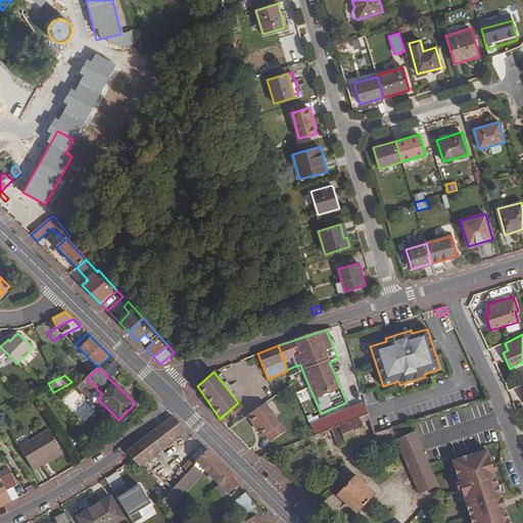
[(301,402),(311,398),(306,388),(297,392),(301,402)]
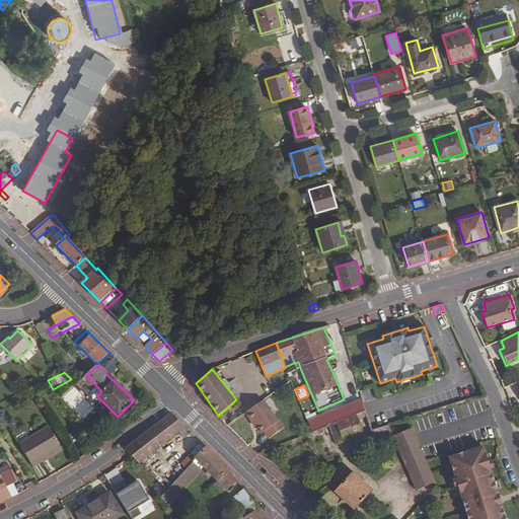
[(277,420),(263,399),(244,412),(251,422),(253,421),(256,425),(262,432),(263,431),(268,438),(284,427),(278,419),(277,420)]
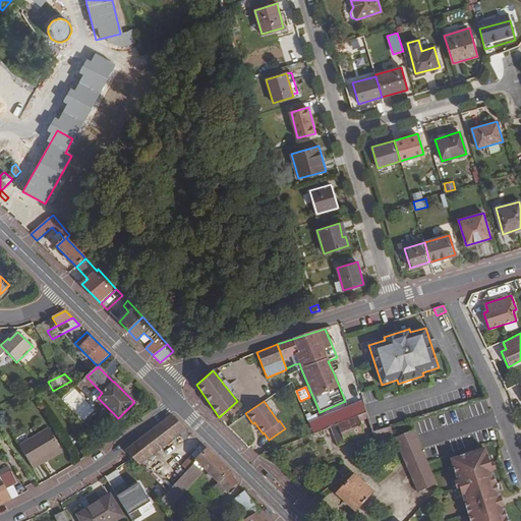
[(308,423),(312,433),(366,411),(361,401),(308,423)]
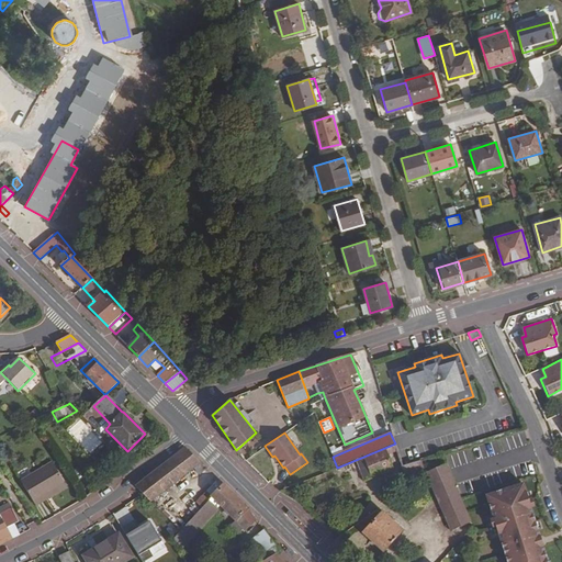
[(364,481),(393,470),(386,456),(397,451),(395,445),(357,460),(364,481)]
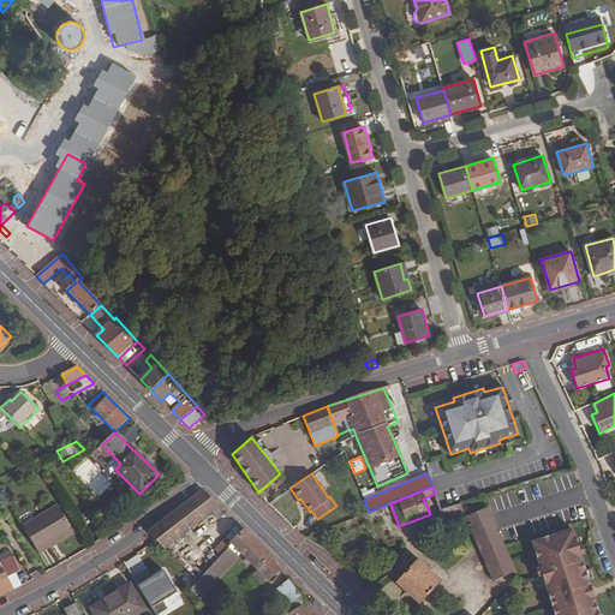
[(148,532),(156,541),(165,549),(178,562),(190,573),(190,574),(198,565),(187,555),(174,542),(219,506),(203,489),(148,532)]
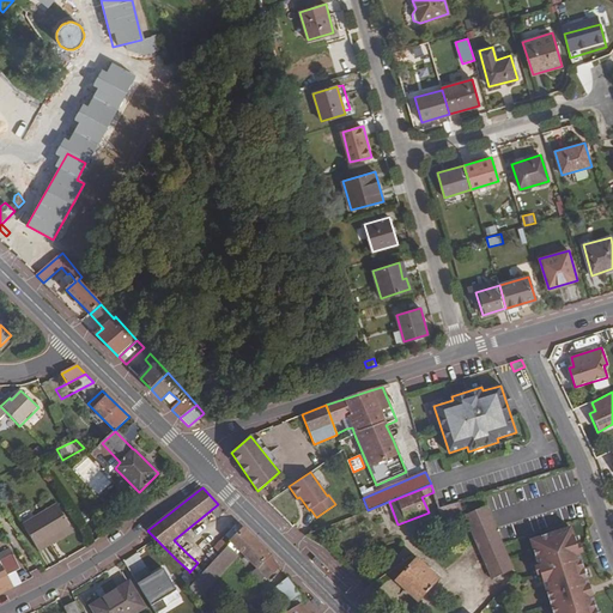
[(438,509),(442,519),(462,511),(459,502),(438,508),(438,509)]
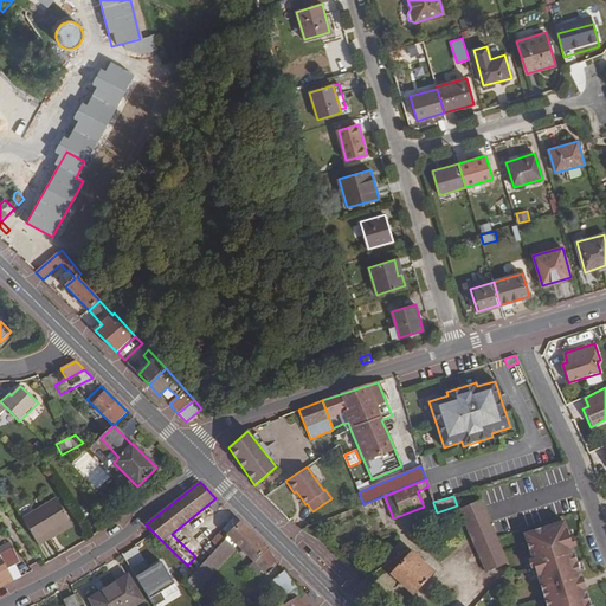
[(23,519),(37,542),(70,522),(57,498),(23,519)]
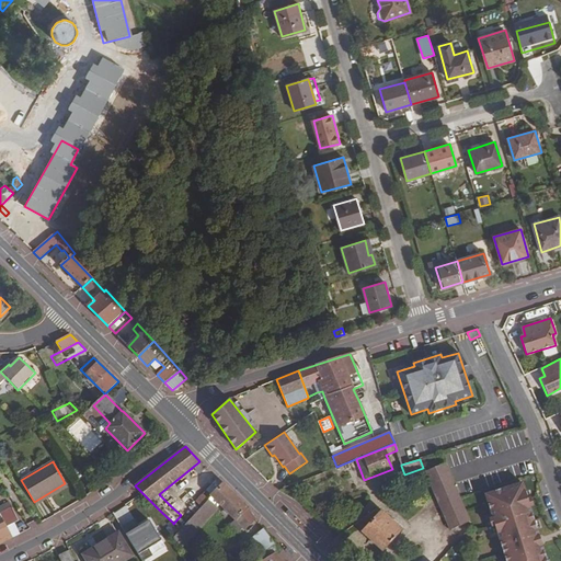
[(450,529),(469,522),(444,464),(443,464),(425,471),(450,529)]
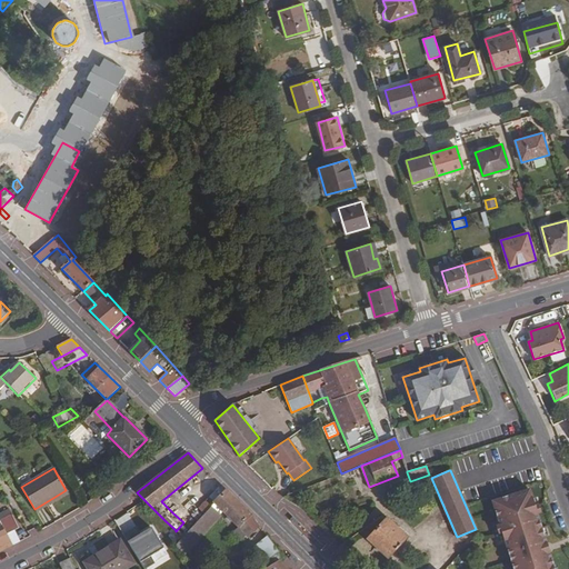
[(226,489),(221,486),(209,498),(239,528),(248,539),(260,527),(252,516),(226,489)]
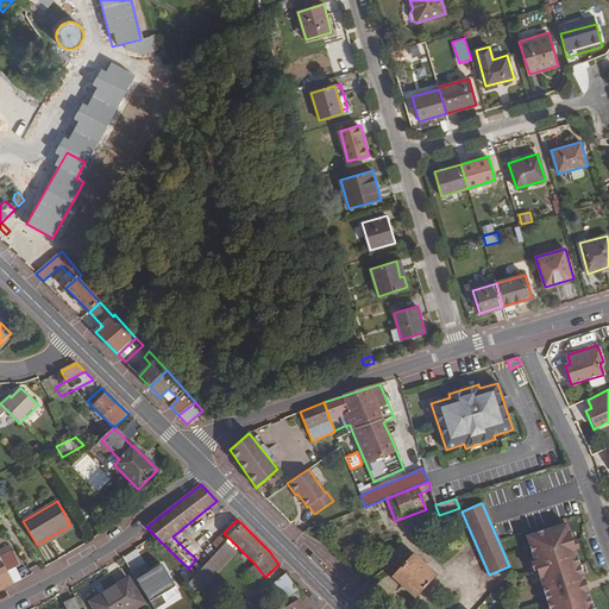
[(566,523),(529,534),(533,544),(528,545),(534,562),(537,570),(547,608),(591,608),(586,590),(582,591),(579,584),(584,583),(575,551),(572,541),(566,523)]
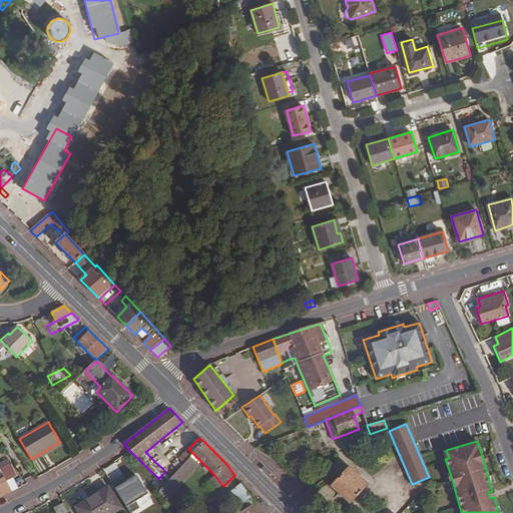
[(32,462),(61,445),(59,442),(31,459),(32,462)]
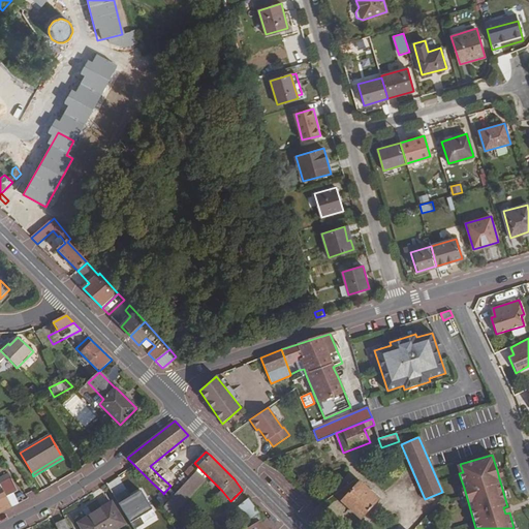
[(163,506),(172,515),(205,480),(196,471),(170,500),(163,506)]
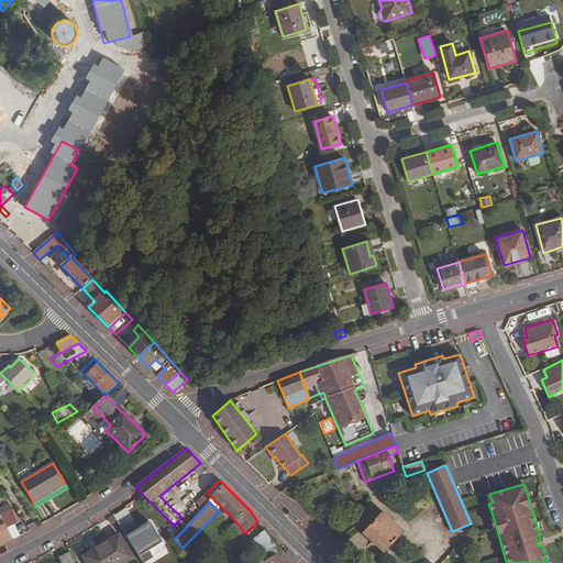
[(0,545),(12,540),(11,540),(7,529),(14,525),(19,522),(12,509),(0,515),(0,517),(1,520),(0,520),(0,545)]
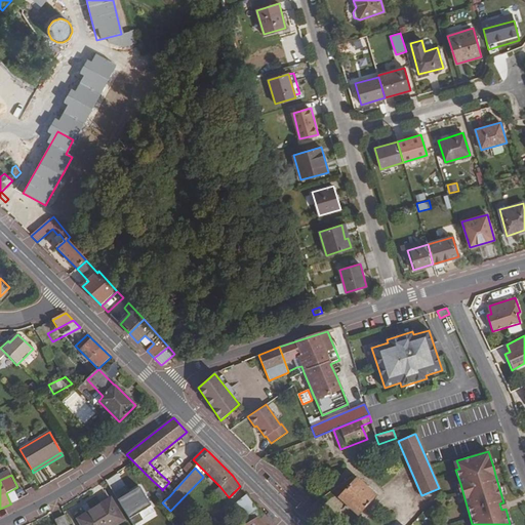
[(358,515),(376,496),(357,479),(356,479),(353,476),(332,490),(358,515)]
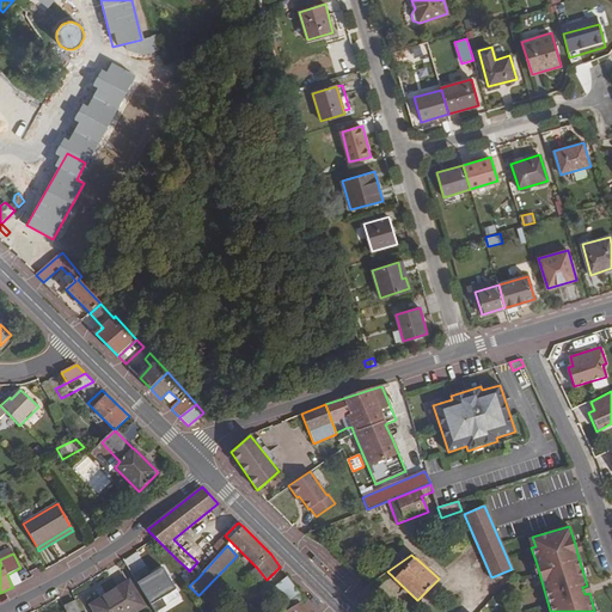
[(314,556),(311,558),(320,567),(323,563),(314,556)]
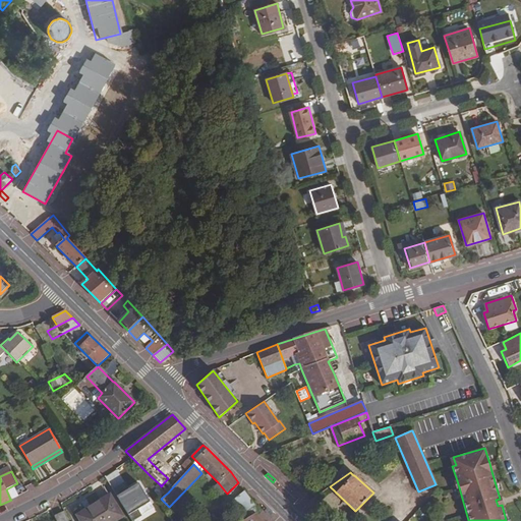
[(18,496),(13,485),(6,489),(10,500),(18,496)]
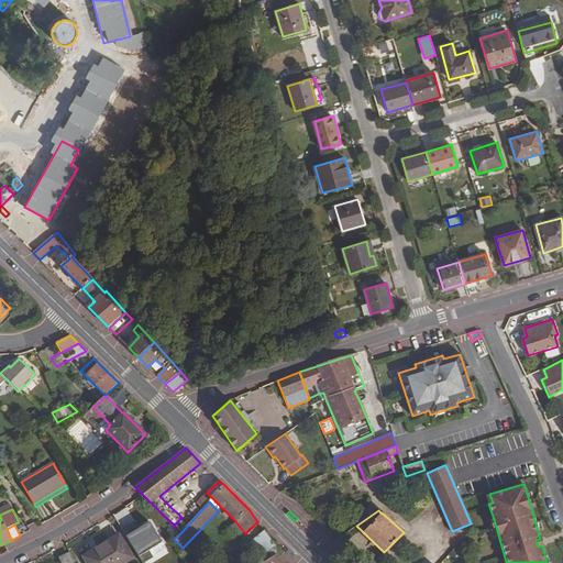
[(174,525),(164,532),(170,541),(172,540),(181,532),(174,526),(174,525)]
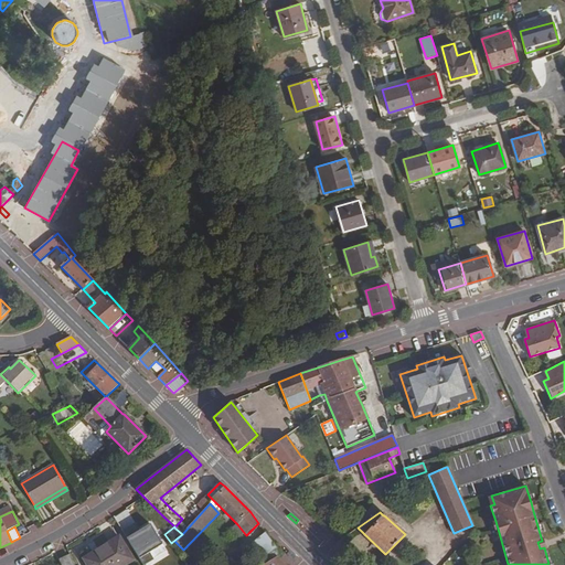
[(259,560),(264,564),(277,557),(281,553),(265,533),(253,543),(263,555),(259,560)]
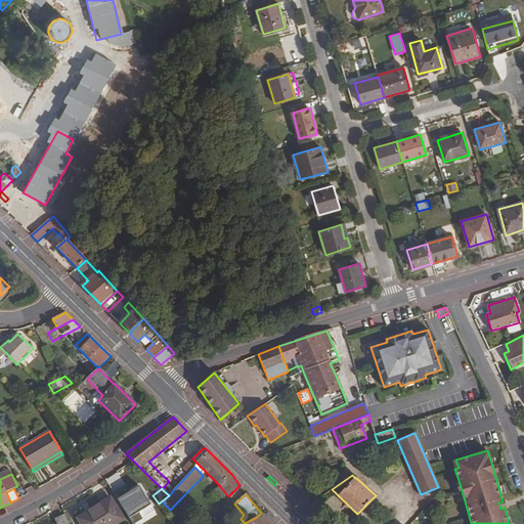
[(111,497),(77,518),(81,523),(116,523),(124,519),(111,497)]
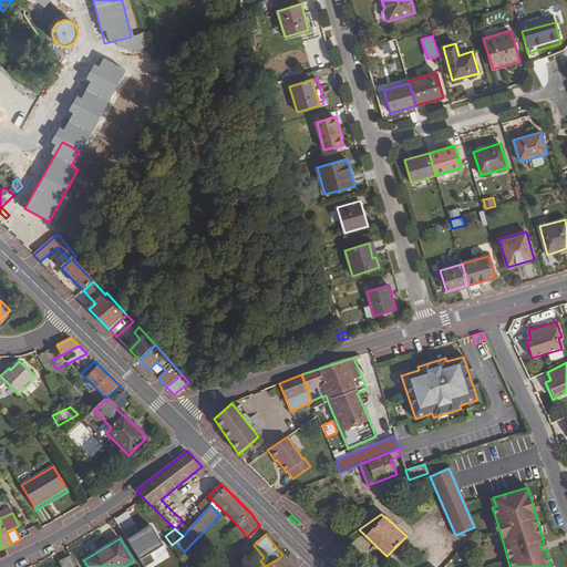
[(291,553),(288,556),(295,562),(297,559),(291,553)]
